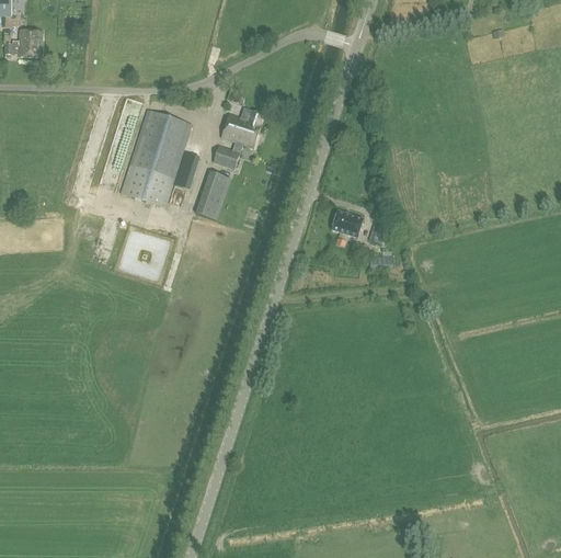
[(0,0),(0,11),(13,12),(13,0),(0,0)]
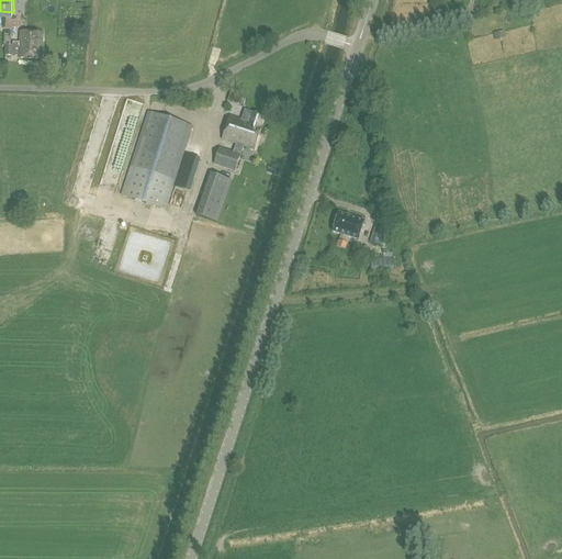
[(505,35),(503,28),(493,31),(495,37),(505,35)]
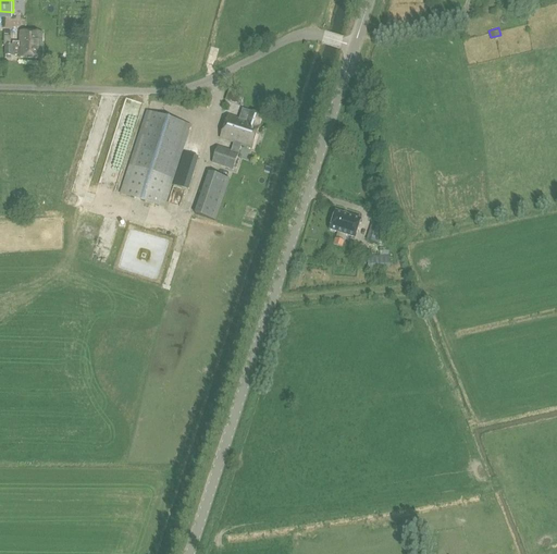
[(12,41),(10,41),(11,33),(3,33),(3,41),(4,41),(4,51),(20,52),(20,53),(40,54),(41,28),(22,28),(22,38),(12,38),(12,41)]
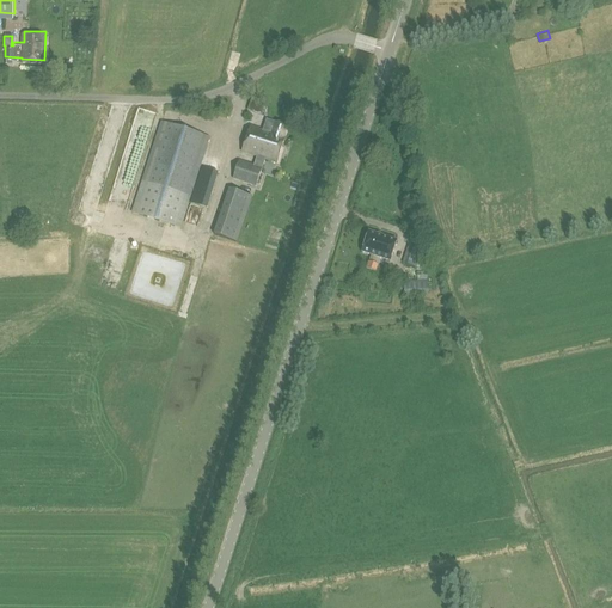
[(232,176),(256,184),(264,155),(276,159),(287,123),(267,116),(263,127),(251,123),(243,148),(242,147),(232,176)]
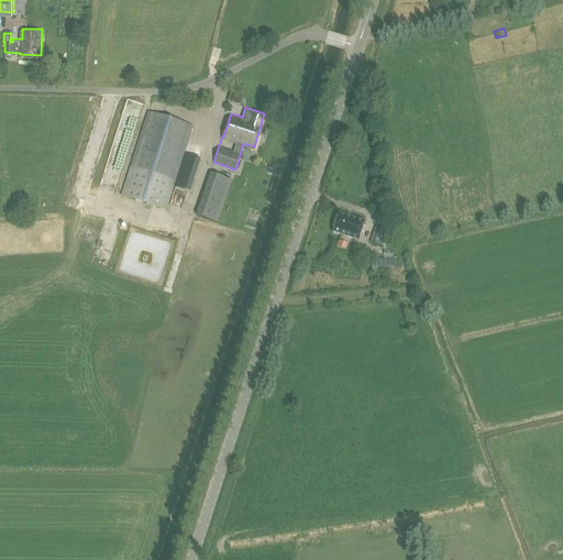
[(147,108),(121,193),(166,207),(192,122),(147,108)]
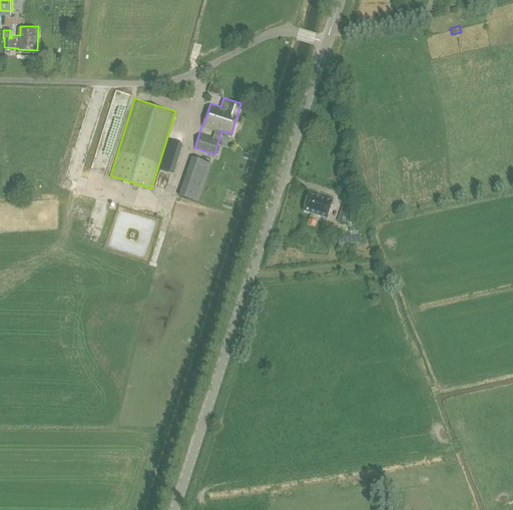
[(119,140),(104,134),(95,157),(111,163),(119,140)]
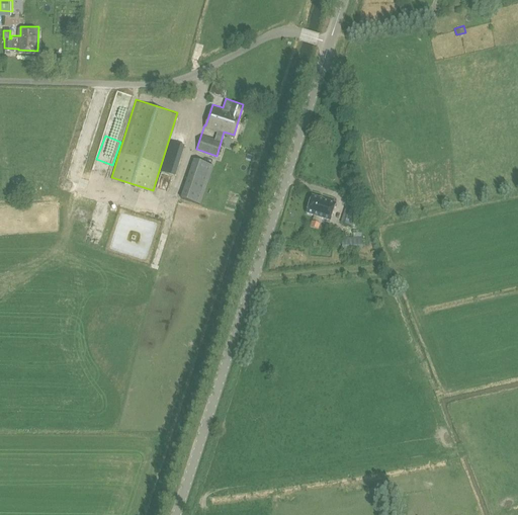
[(174,175),(184,144),(170,139),(161,170),(174,175)]
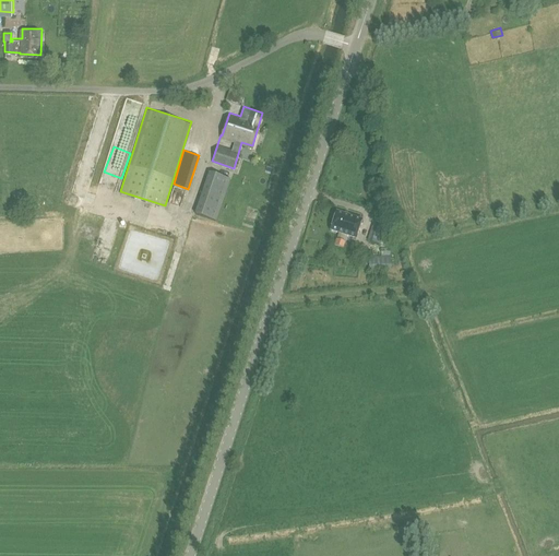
[(197,212),(216,219),(229,177),(210,170),(197,212)]
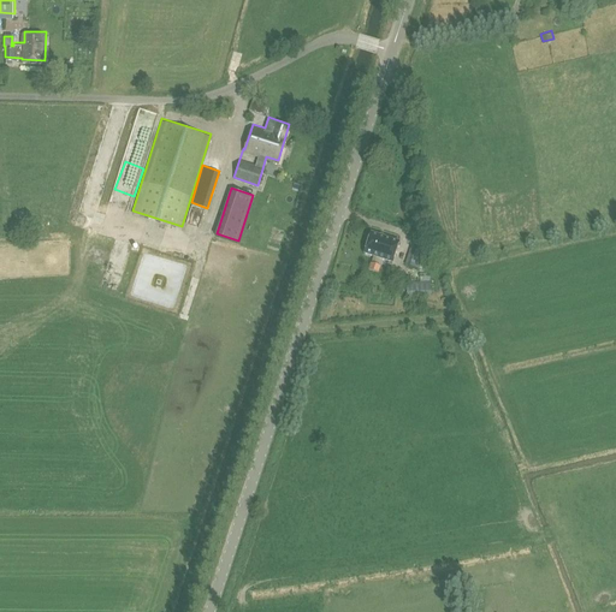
[(392,259),(398,238),(371,229),(363,250),(373,253),(383,256),(392,259)]
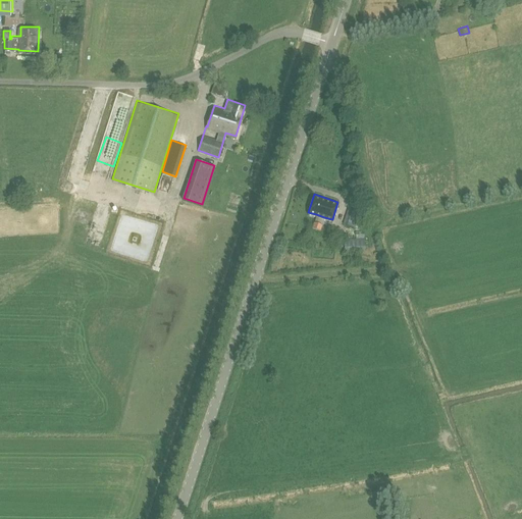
[(357,225),(359,217),(360,213),(347,209),(343,220),(357,225)]
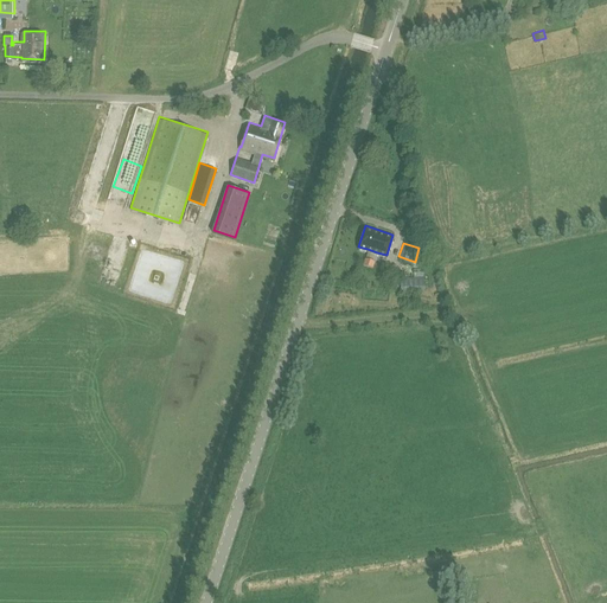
[(365,256),(363,262),(372,265),(375,258),(365,256)]
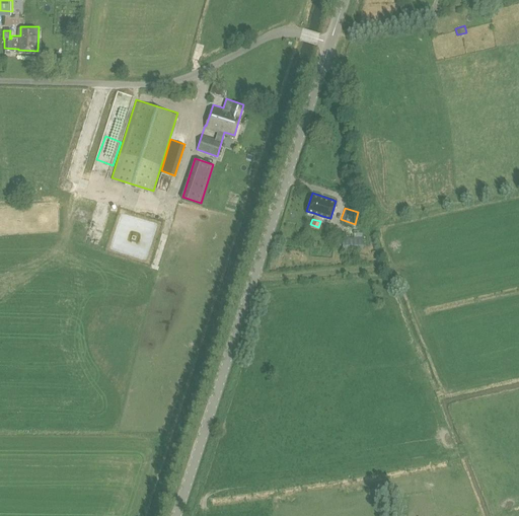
[(343,246),(362,245),(362,235),(343,235),(343,246)]
